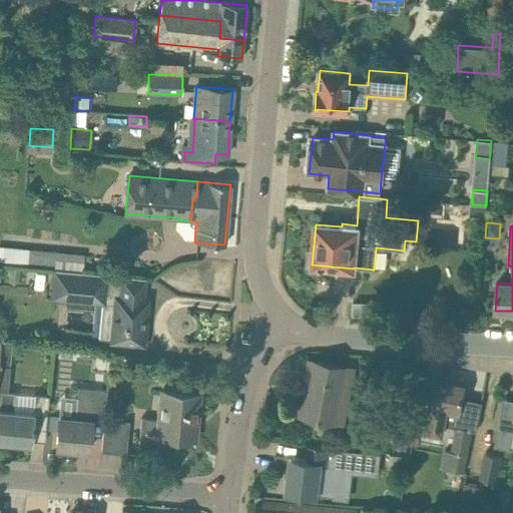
[(30,249),(29,263),(55,266),(83,268),(84,253),(30,249)]
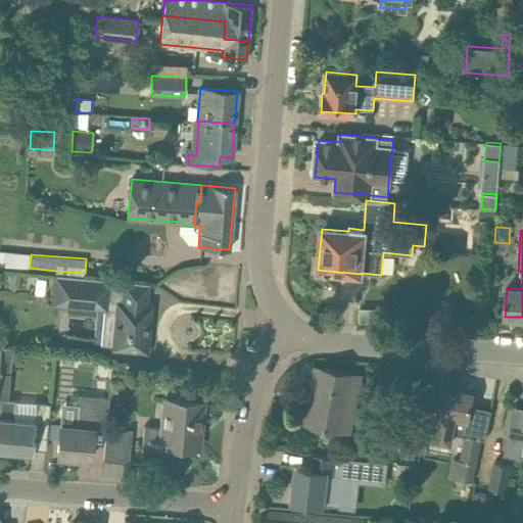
[(56,274),(53,303),(107,308),(116,310),(111,348),(126,350),(146,352),(151,305),(150,305),(150,304),(148,304),(150,284),(84,277),(85,273),(56,271),(56,274)]
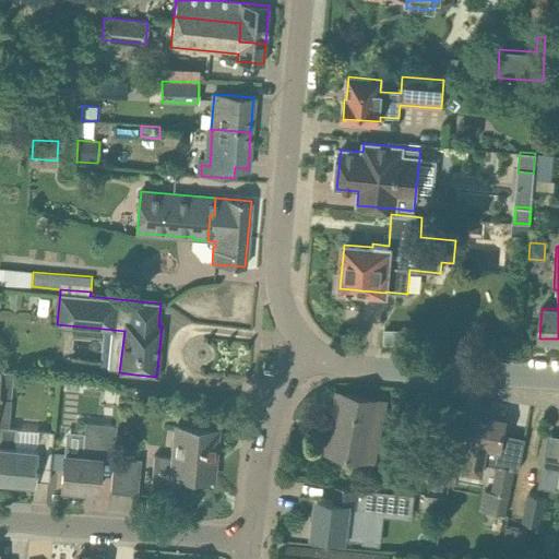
[(0,420),(9,421),(13,371),(1,370),(0,370),(0,420)]
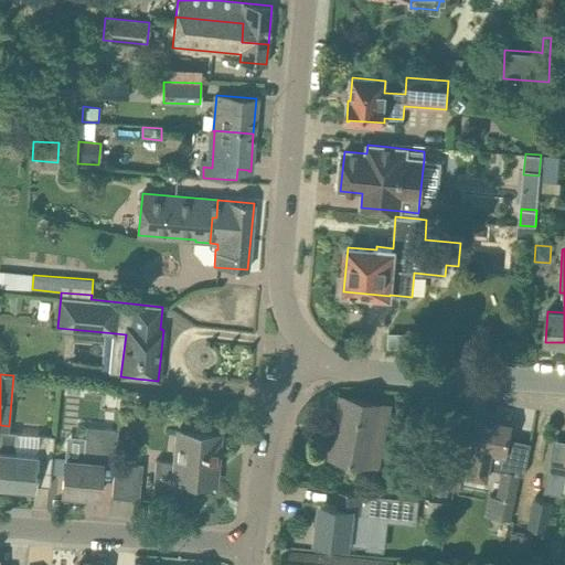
[(140,392),(121,391),(120,404),(139,405),(140,392)]
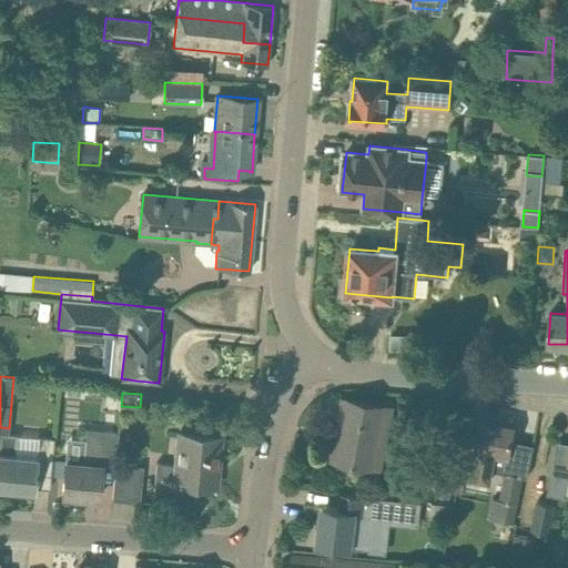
[(346,398),(335,460),(373,467),(384,406),(346,398)]
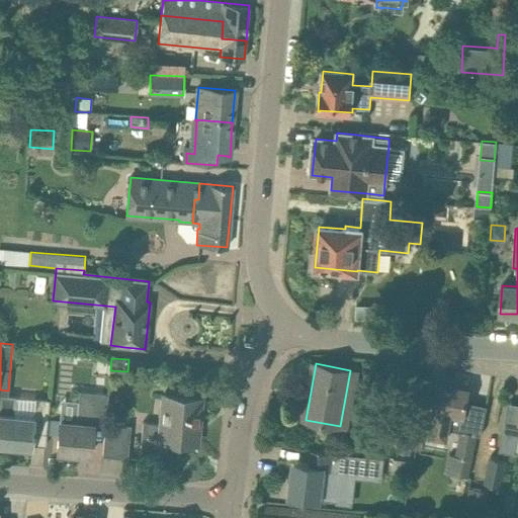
[(447,440),(449,429),(452,414),(463,416),(468,390),(438,383),(428,437),(447,440)]
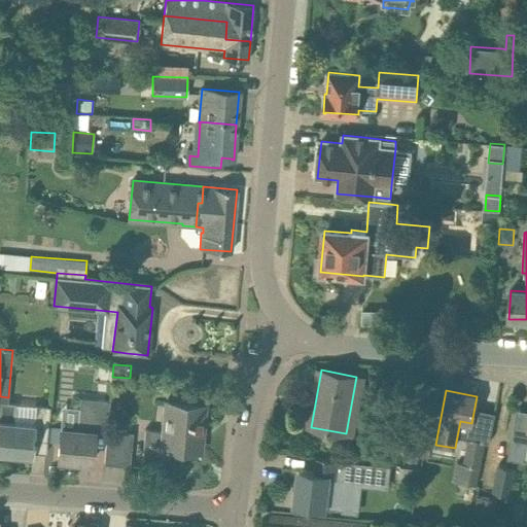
[(106,434),(107,430),(109,401),(80,399),(77,428),(61,427),(58,460),(91,462),(94,431),(93,431),(94,426),(106,427),(106,434)]
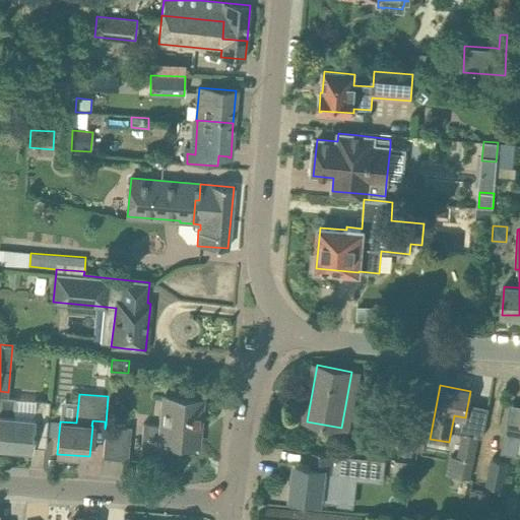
[(0,448),(8,449),(9,445),(20,446),(20,449),(30,450),(30,451),(31,451),(31,446),(46,448),(50,402),(35,400),(15,399),(15,398),(8,397),(1,396),(0,402),(0,448)]
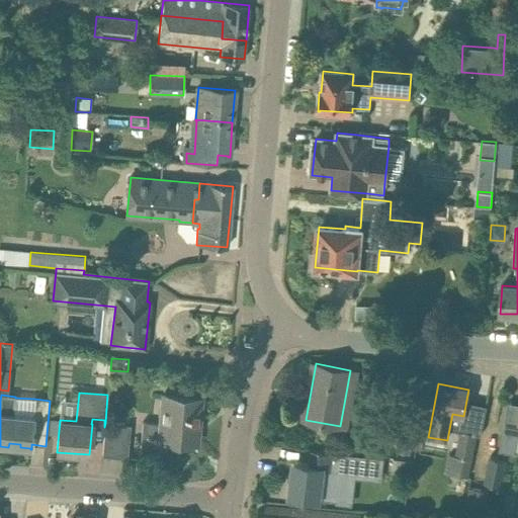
[(200,398),(180,396),(163,395),(160,424),(143,423),(139,459),(176,462),(178,441),(195,443),(200,398)]
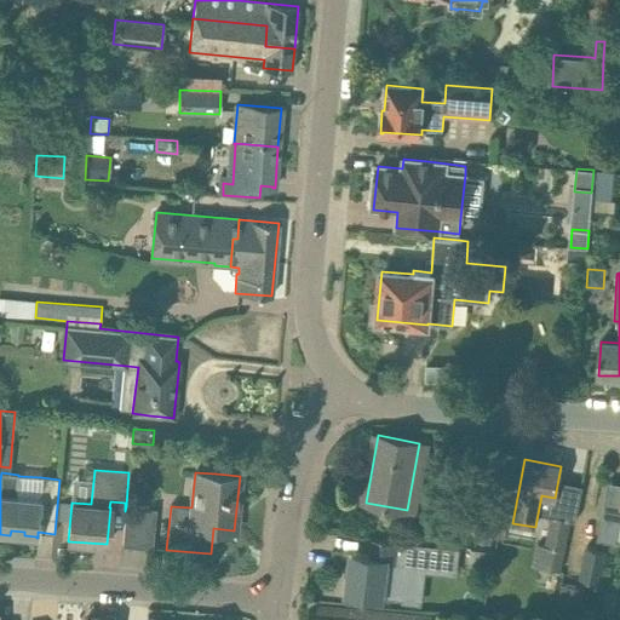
[(603,505),(597,539),(615,543),(619,521),(619,520),(619,504),(619,507),(603,505)]
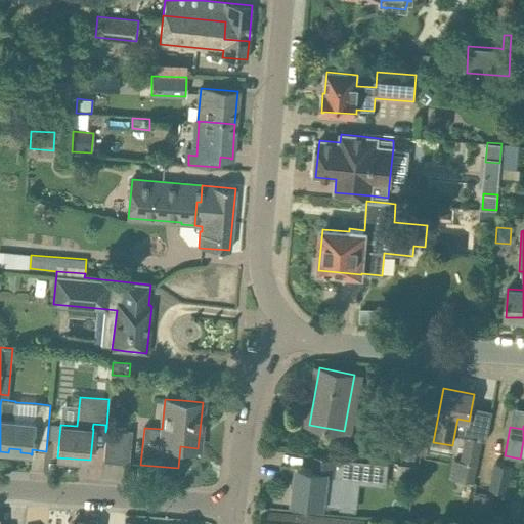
[(129,464),(131,443),(132,430),(106,428),(105,432),(103,462),(129,464)]
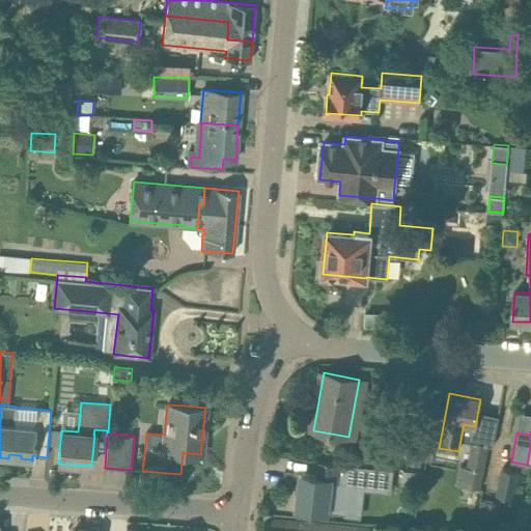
[(421,467),(427,438),(413,435),(408,464),(421,467)]
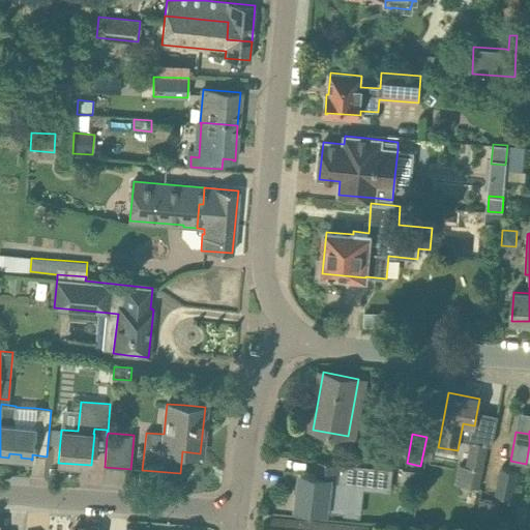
[(471,440),(466,466),(459,465),(454,483),(478,489),(488,443),(471,440)]
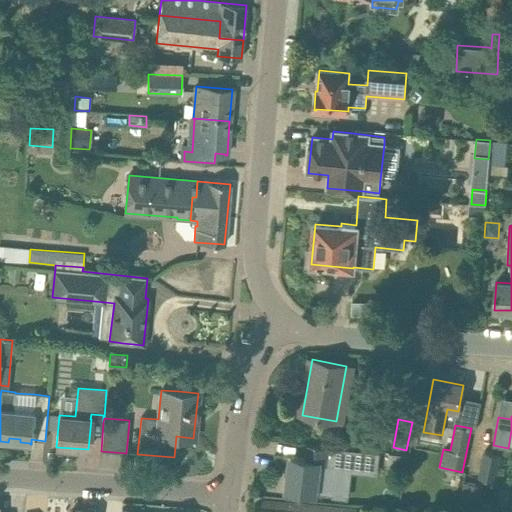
[(420,429),(414,428),(411,443),(417,444),(420,429)]
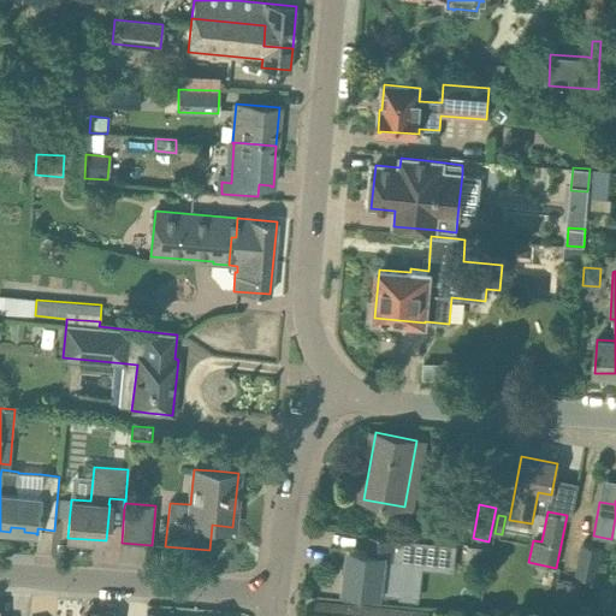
[(444,529),(432,528),(431,540),(443,542),(444,529)]
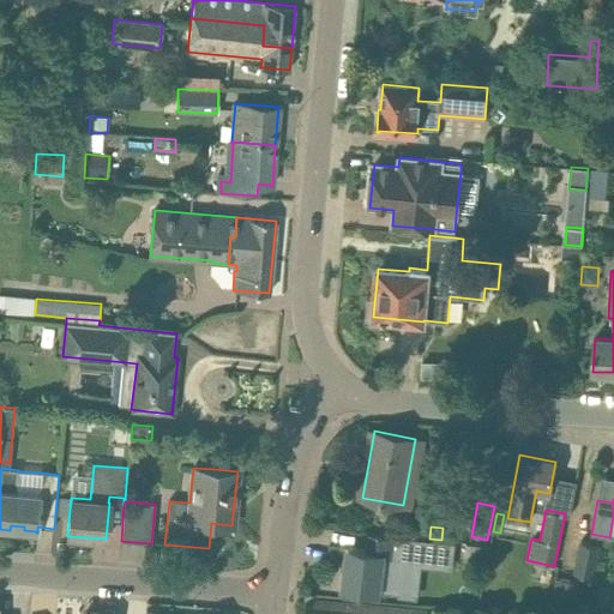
[(347,565),(344,588),(378,591),(396,594),(399,559),(423,563),(440,565),(444,543),(371,534),(369,551),(349,548),(349,551),(353,551),(350,565),(347,565)]
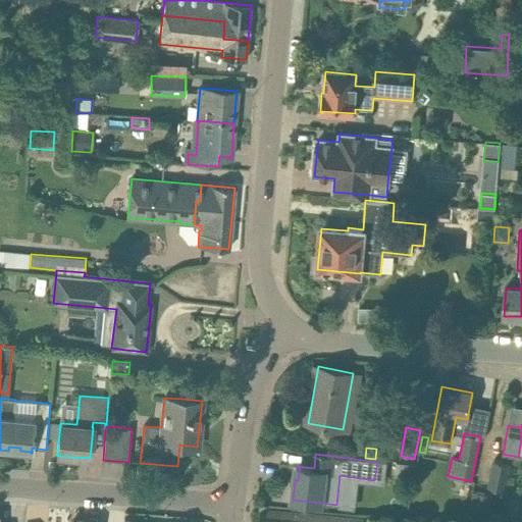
[(488,486),(504,489),(509,463),(493,460),(488,486)]
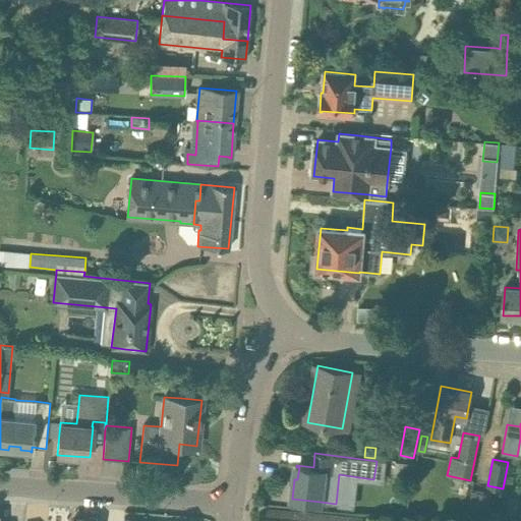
[(469,516),(493,519),(496,496),(472,493),(469,516)]
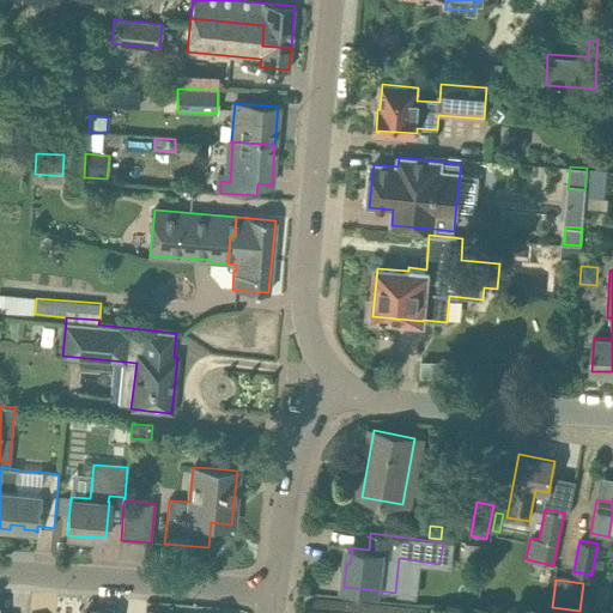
[(598,586),(596,612),(600,612),(606,612),(608,587),(598,586)]
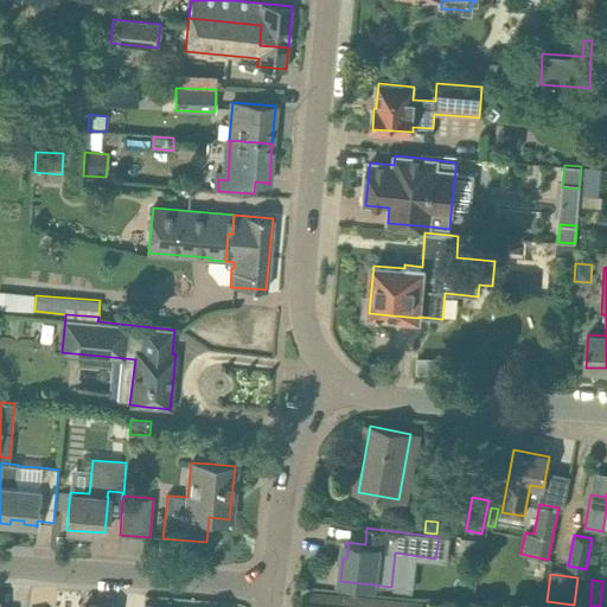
[(307,606),(425,606),(426,605),(310,594),(307,606)]
